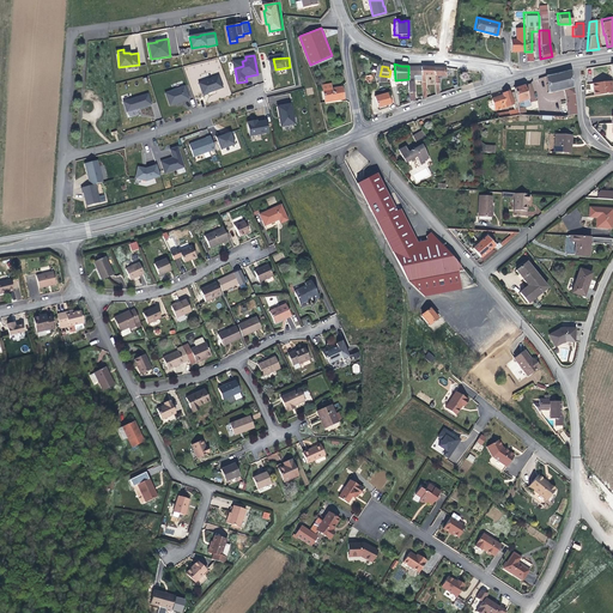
[(435,66),(422,66),(423,74),(424,98),(428,97),(426,74),(435,74),(435,66)]
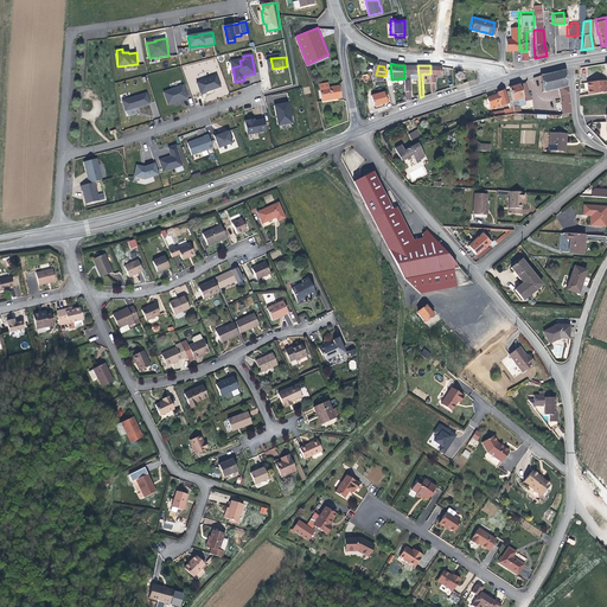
[(442,66),(430,65),(430,74),(432,82),(434,82),(435,82),(435,76),(434,76),(434,74),(442,75),(442,66)]
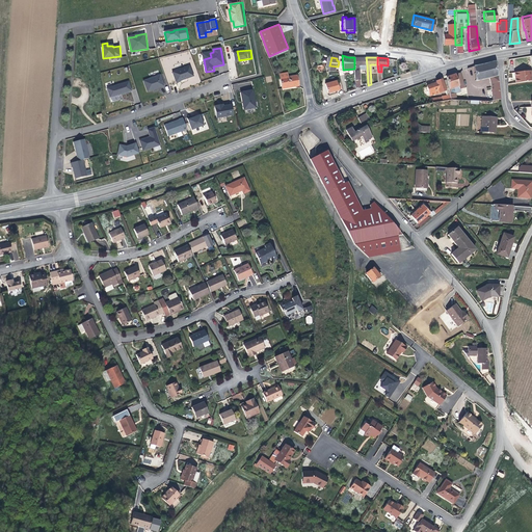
[(494,61),(472,67),(474,80),(491,77),(496,76),(494,61)]
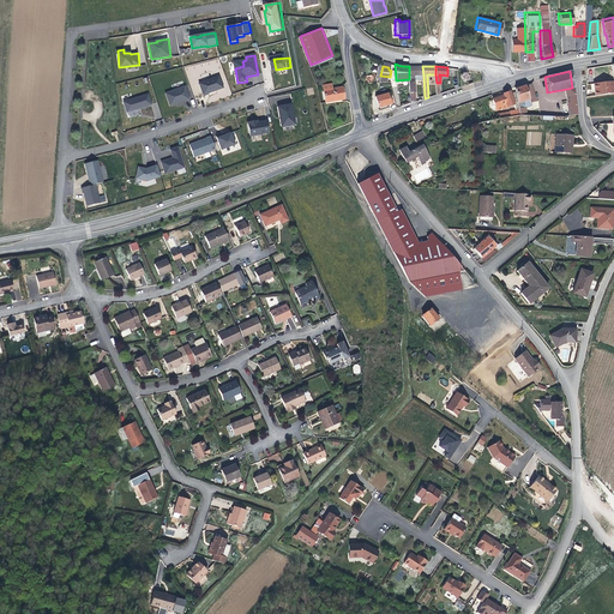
[(222,77),(202,83),(206,95),(227,89),(222,77)]
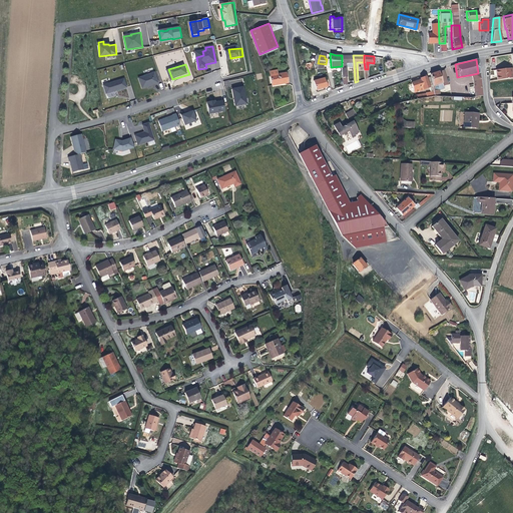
[(511,78),(510,68),(496,70),(497,80),(511,78)]
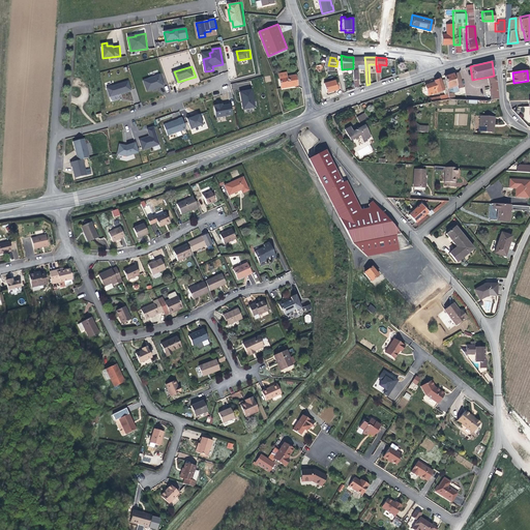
[(457,72),(451,75),(458,92),(459,91),(458,89),(462,87),(457,72)]
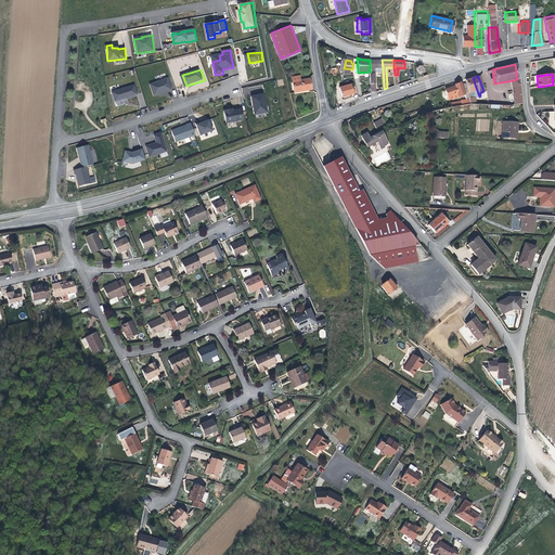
[(170,78),(153,84),(157,95),(173,90),(170,78)]
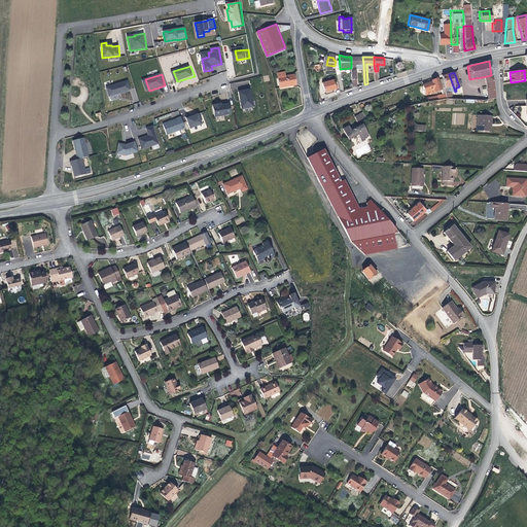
[(455,92),(449,74),(441,76),(442,79),(443,89),(445,99),(453,99),(451,93),(455,92)]
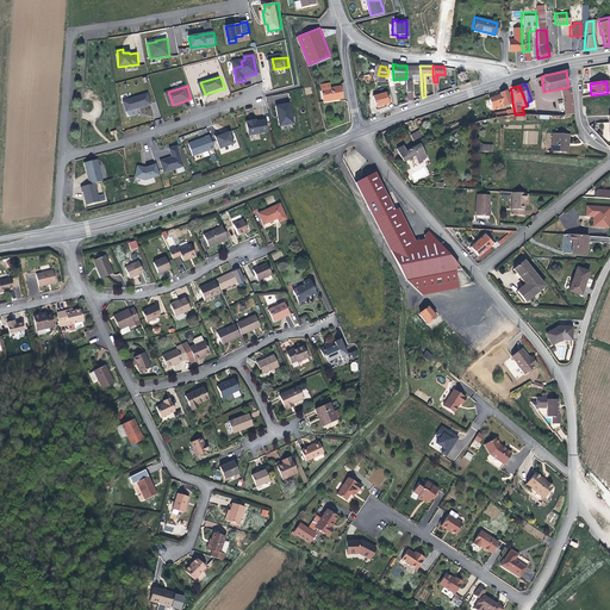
[(341,87),(330,88),(321,89),(323,101),(342,99),(341,87)]
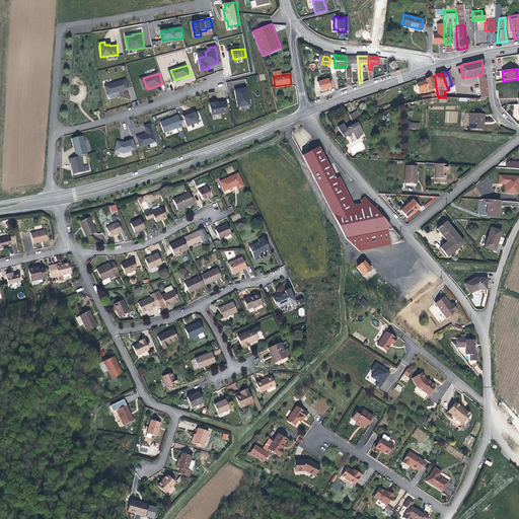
[(424,80),(415,83),(418,93),(433,88),(434,94),(430,94),(431,98),(438,97),(436,87),(435,78),(430,80),(429,77),(424,79),(424,80)]
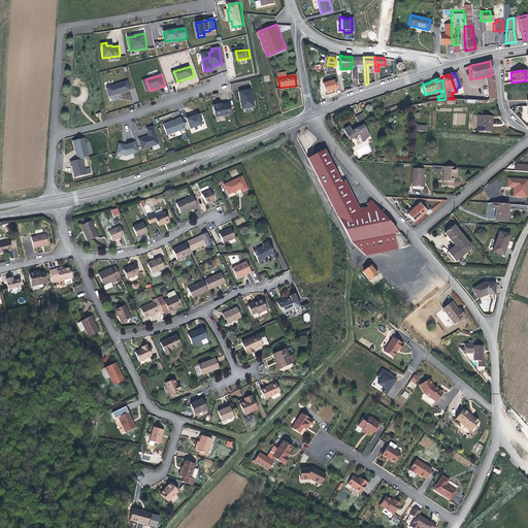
[(130,79),(110,86),(113,96),(133,90),(130,79)]
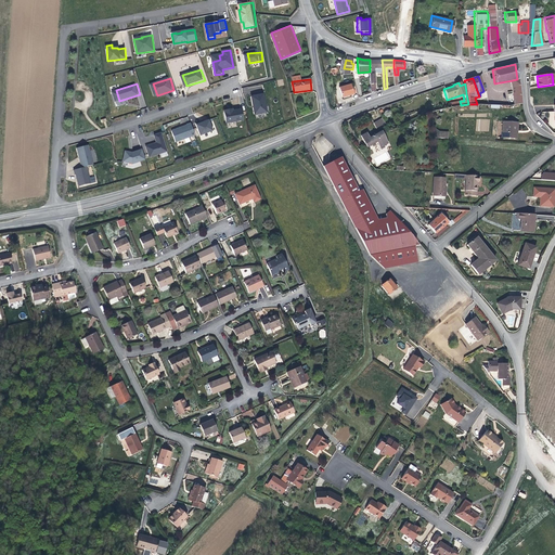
[(351,84),(339,87),(343,97),(353,93),(351,84)]
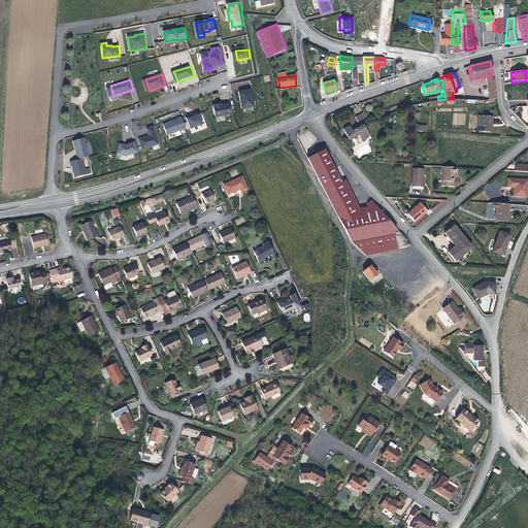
[(493,81),(489,81),(486,83),(488,100),(495,99),(493,81)]
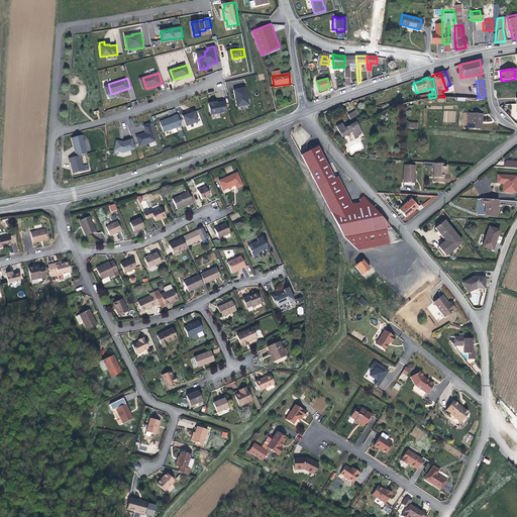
[(248,105),(245,88),(234,90),(237,107),(248,105)]
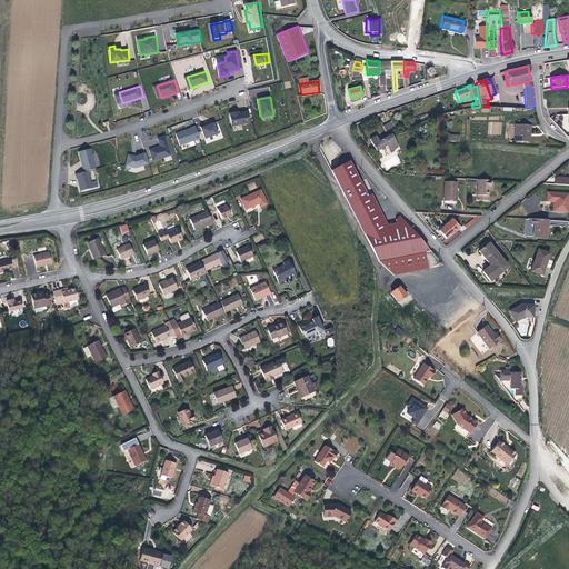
[(247,112),(239,115),(236,115),(236,112),(230,113),(232,127),(250,123),(247,112)]
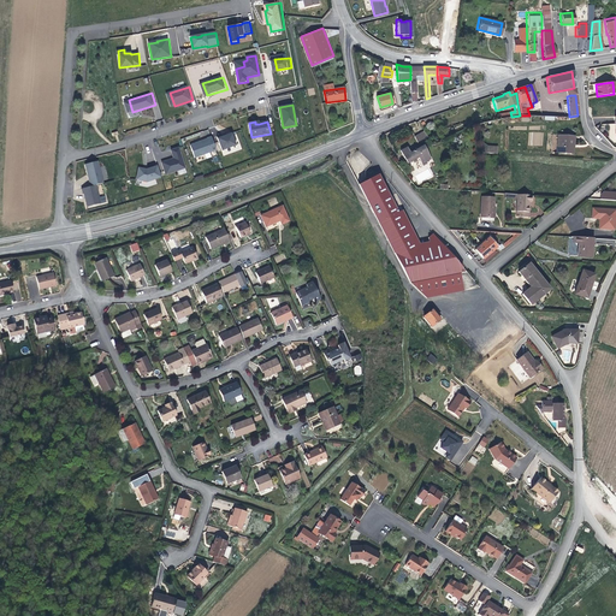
[(232,131),(217,136),(221,149),(236,143),(232,131)]
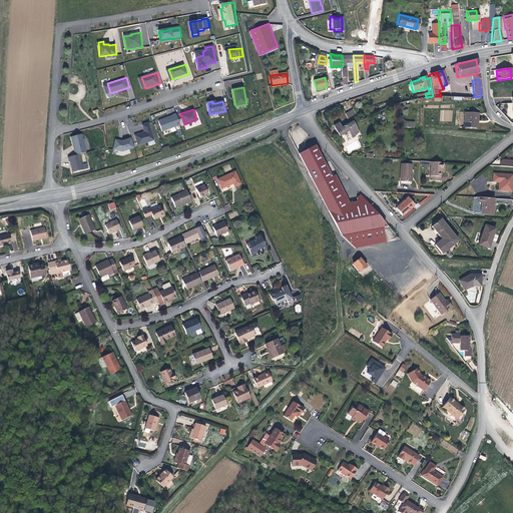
[(348,118),(356,114),(353,109),(345,113),(348,118)]
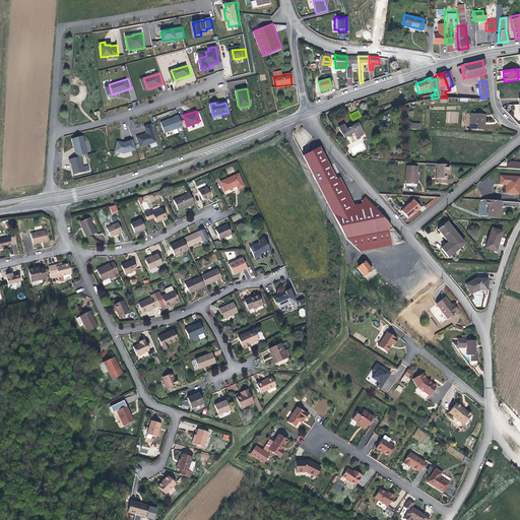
[(469,128),(484,129),(484,114),(470,114),(469,128)]
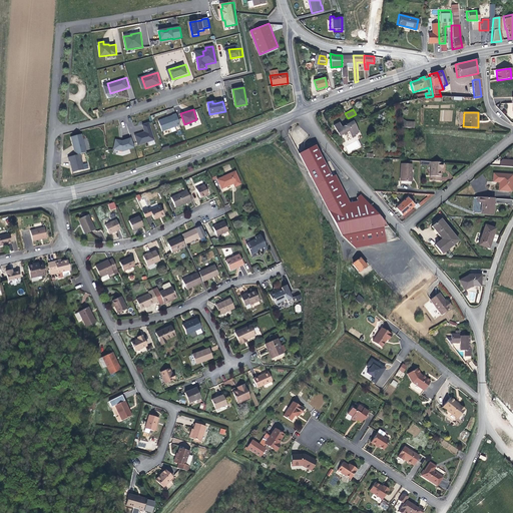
[(180,125),(176,114),(172,115),(172,116),(158,121),(162,131),(180,125)]
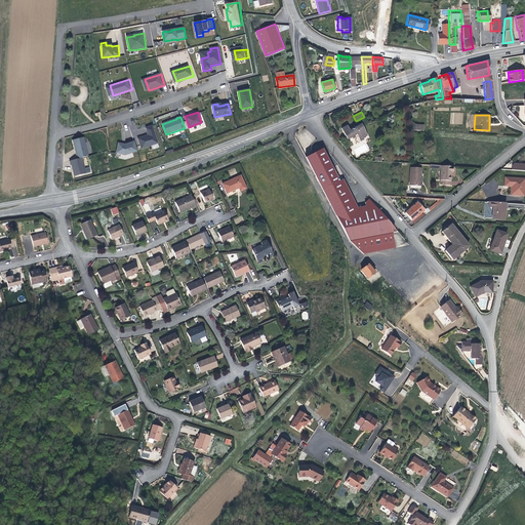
[(367,135),(364,128),(362,124),(361,123),(353,128),(350,129),(348,125),(341,128),(347,138),(356,133),(359,139),(361,138),(367,135)]
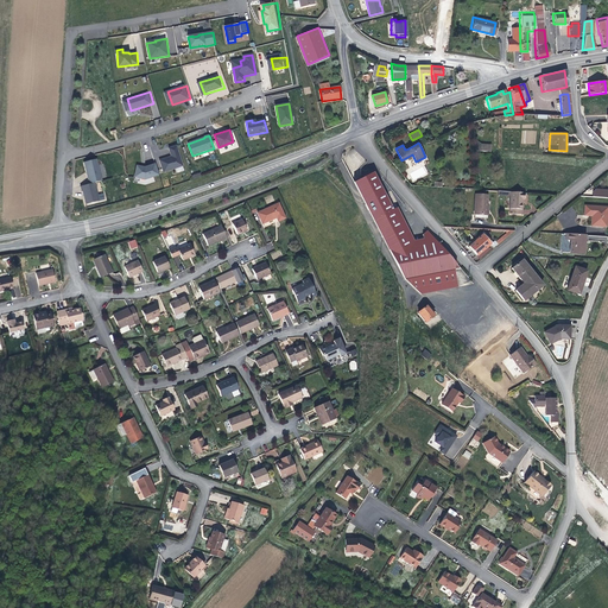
[(169,149),(171,157),(172,158),(170,158),(170,157),(159,160),(160,163),(164,172),(183,166),(177,146),(169,149)]
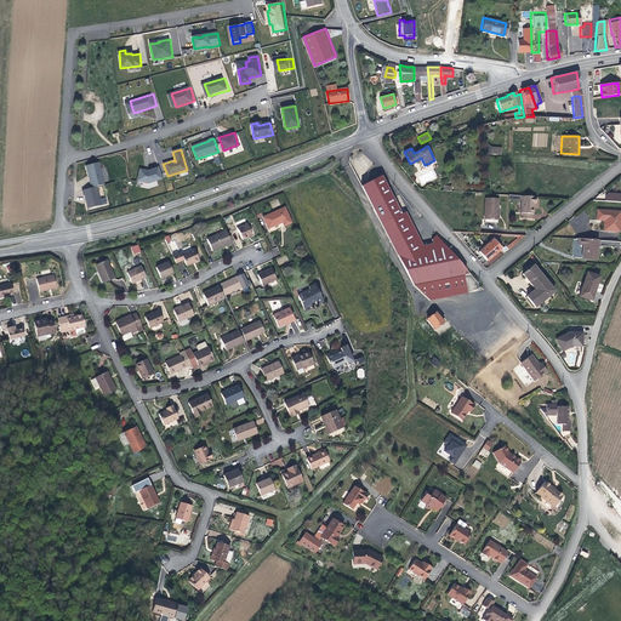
[(97,187),(104,184),(98,163),(86,166),(91,188),(97,187)]
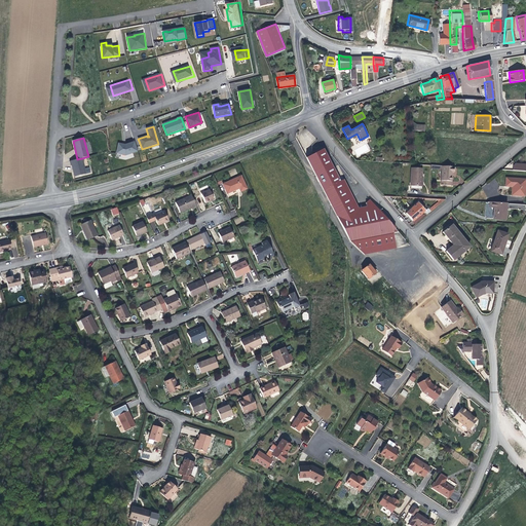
[(142,151),(139,141),(130,144),(121,142),(118,152),(129,155),(142,151)]
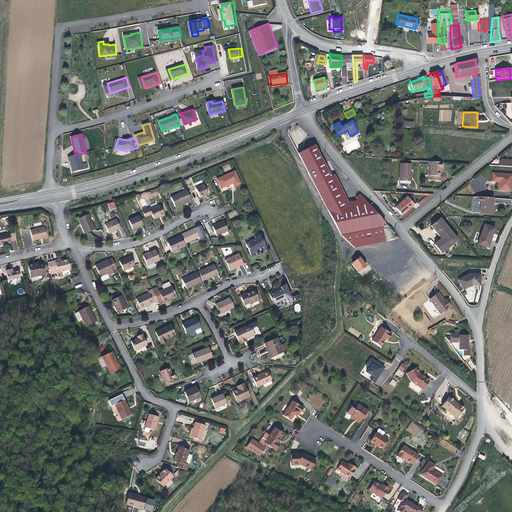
[(347,152),(360,148),(357,141),(345,145),(347,152)]
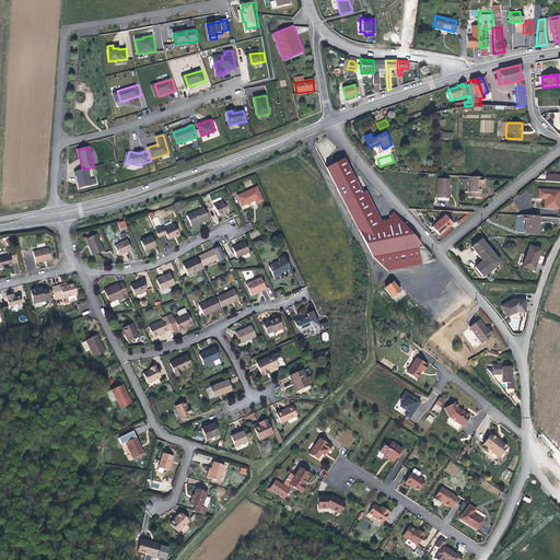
[(360,194),(341,159),(324,167),(342,202),(360,194)]
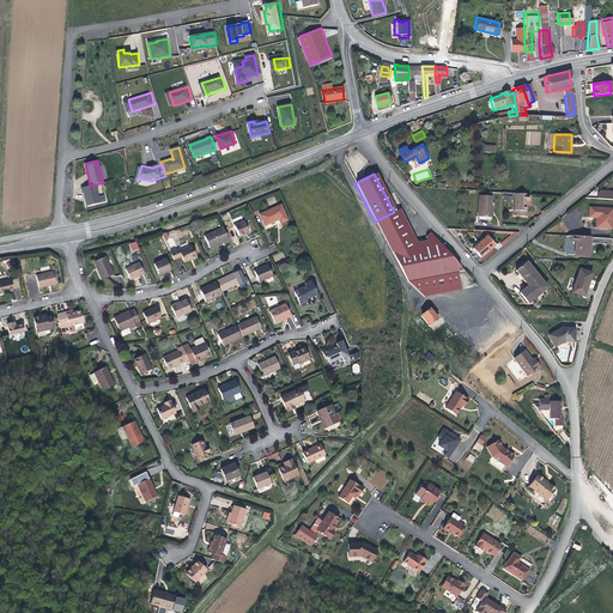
[(90,186),(82,188),(83,193),(84,193),(86,206),(101,202),(96,184),(90,186)]
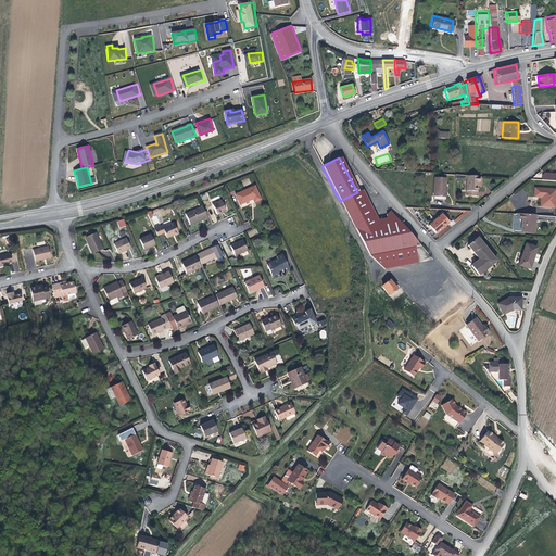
[(477,182),(478,177),(465,176),(465,180),(464,196),(476,197),(476,182),(477,182)]
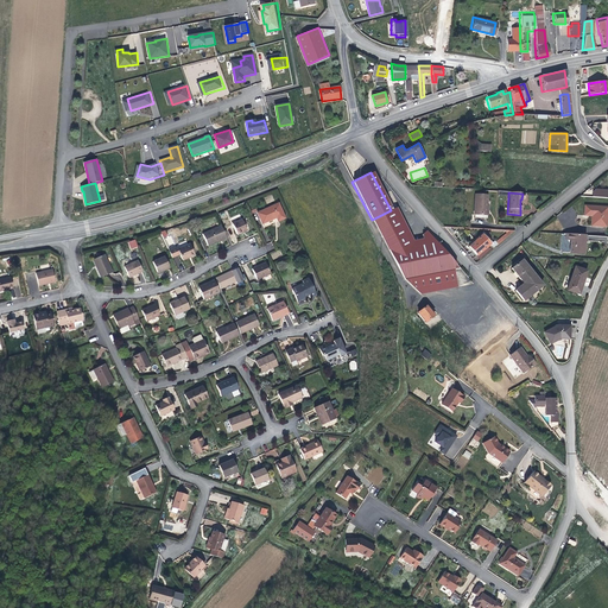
[(472,215),(483,216),(485,206),(486,196),(474,195),(472,215)]
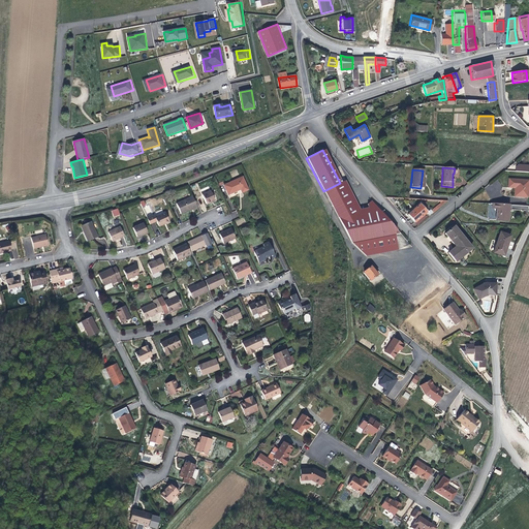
[(243,177),(225,185),(228,194),(241,189),(242,192),(248,190),(243,177)]
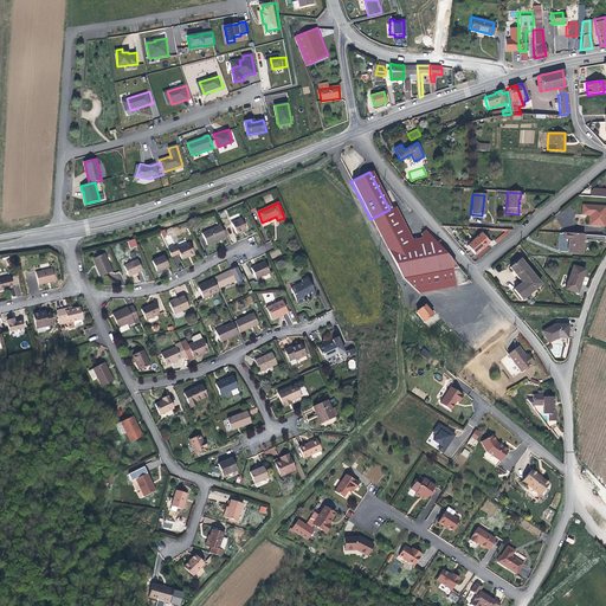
[(590,218),(587,218),(587,225),(603,226),(604,206),(581,205),(580,214),(587,216),(590,216),(590,218)]
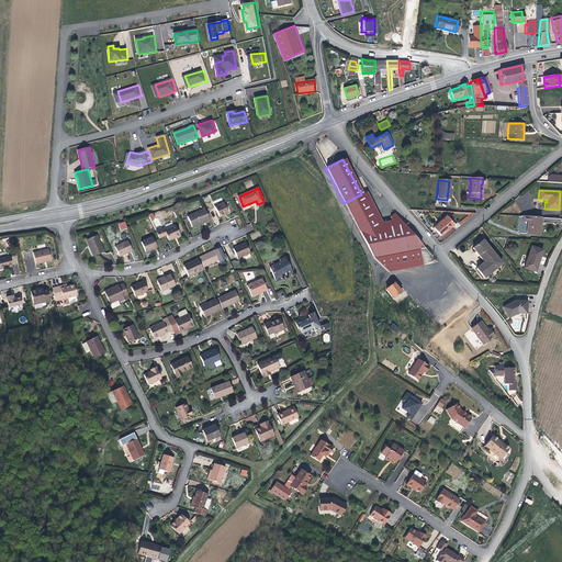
[(392,225),(391,221),(381,222),(366,192),(361,194),(380,227),(392,225)]
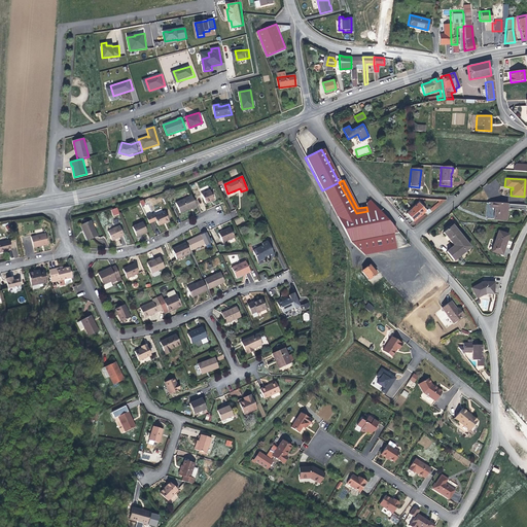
[(366,207),(367,211),(356,213),(339,182),(322,190),(349,242),(380,237),(392,234),(398,233),(383,214),(376,216),(374,209),(373,204),(370,200),(365,203),(366,207)]
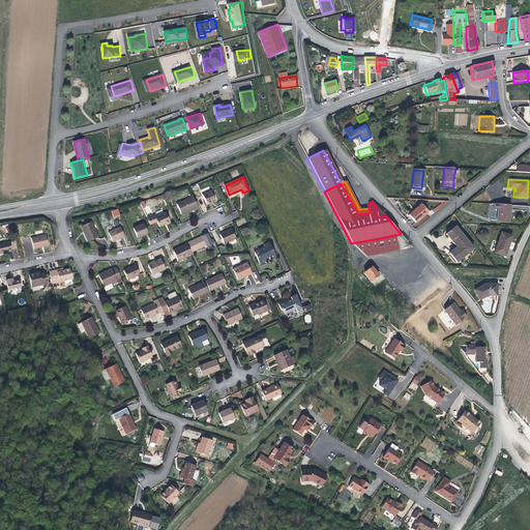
[(207,204),(216,200),(211,190),(203,195),(207,204)]
